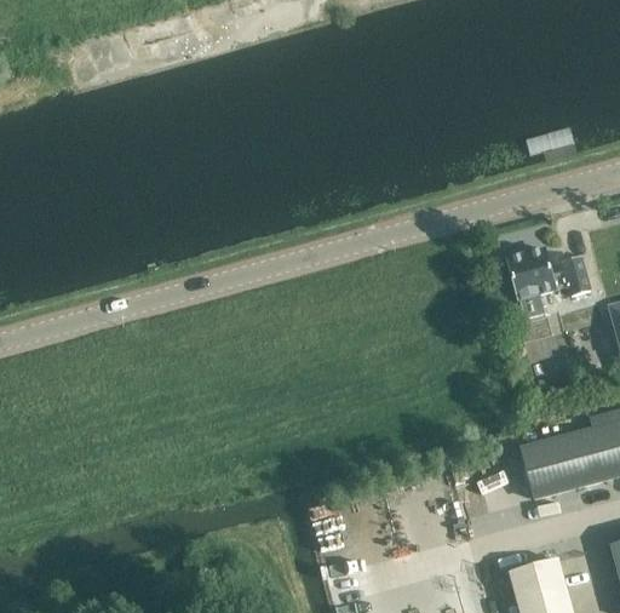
[(505,255),(517,297),(522,316),(544,310),(538,291),(568,282),(570,293),(589,287),(580,255),(562,261),(564,269),(551,273),(544,245),(505,255)]
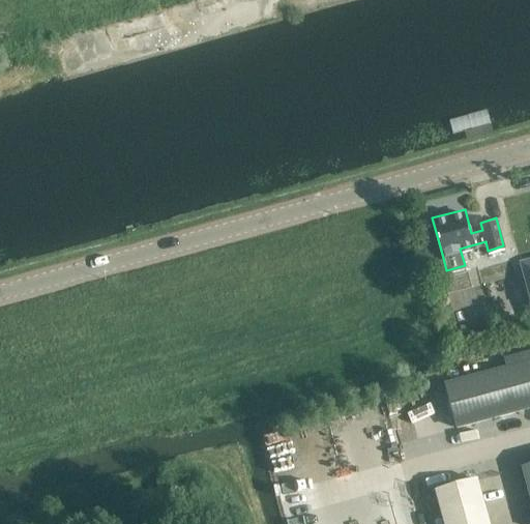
[(529,255),(521,258),(529,293),(529,255)]
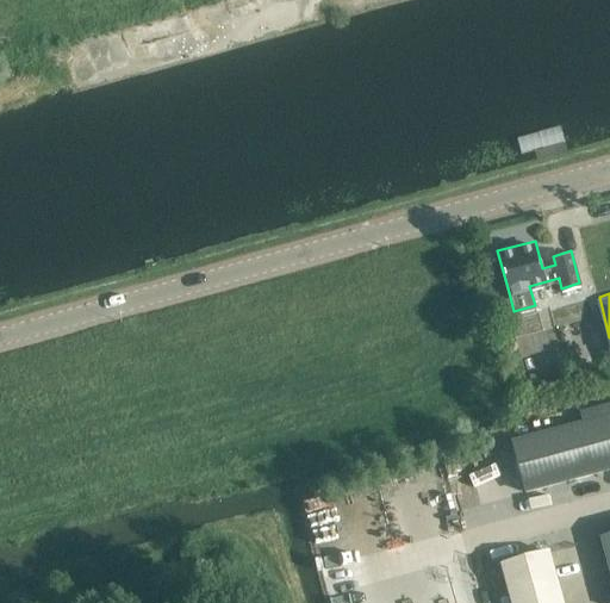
[(609,401),(586,408),(590,418),(582,420),(595,468),(609,464),(609,401)]
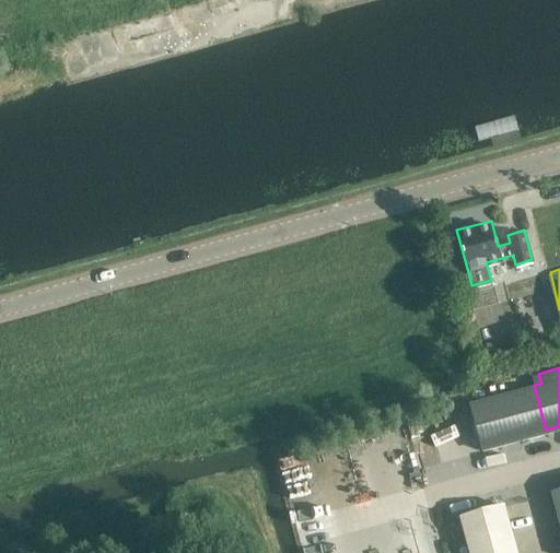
[(534,385),(470,402),(482,447),(546,430),(534,385)]
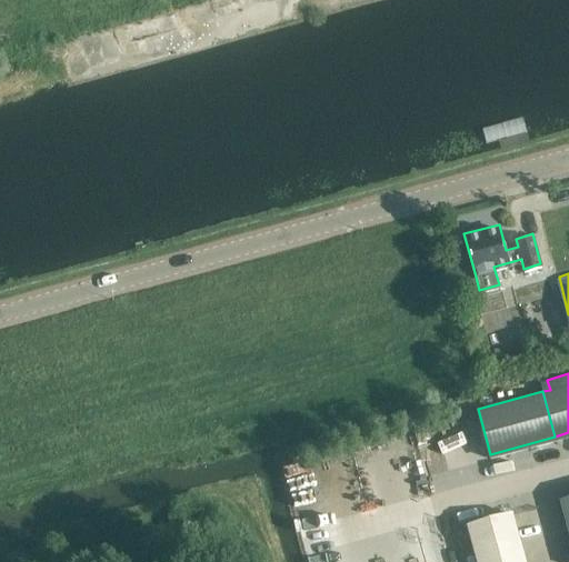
[(525,561),(511,510),(467,522),(477,561),(525,561)]
